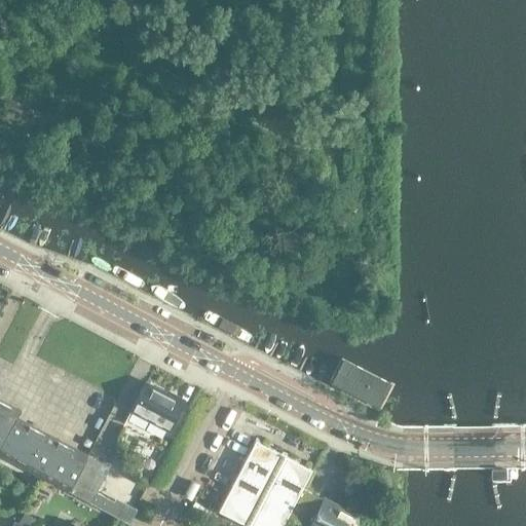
[(395,381),(340,355),(327,383),(380,412),(395,381)]
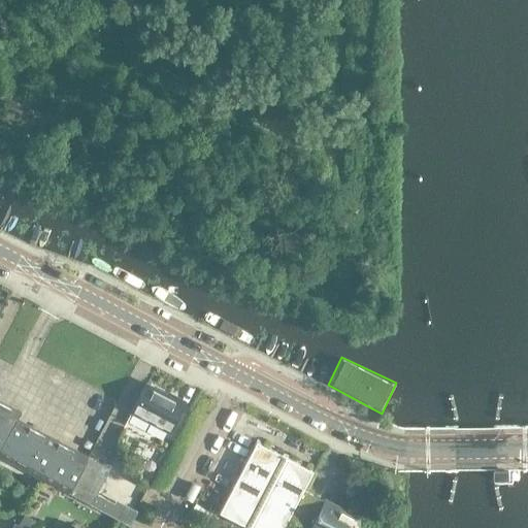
[(131,411),(168,432),(183,403),(145,384),(131,411)]
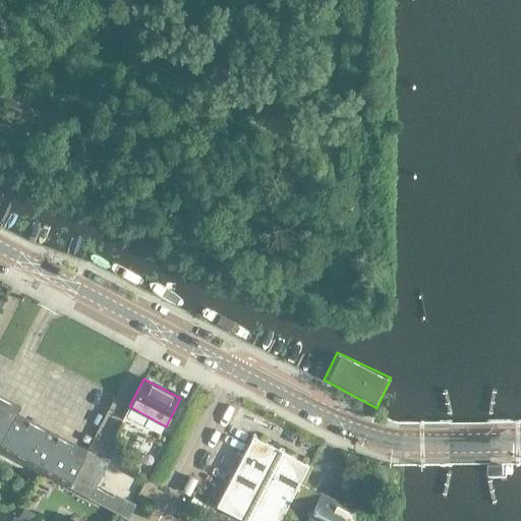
[(0,450),(67,486),(85,451),(15,413),(19,406),(0,395),(0,450)]
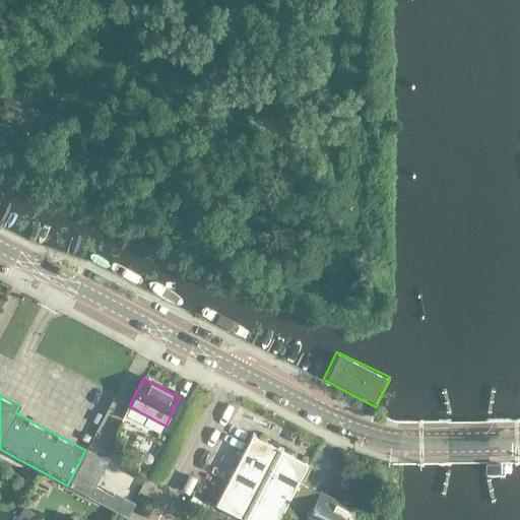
[(215,505),(244,519),(278,519),(283,511),(301,519),(349,519),(349,512),(334,504),(335,502),(299,482),(308,464),(252,435),(215,505)]
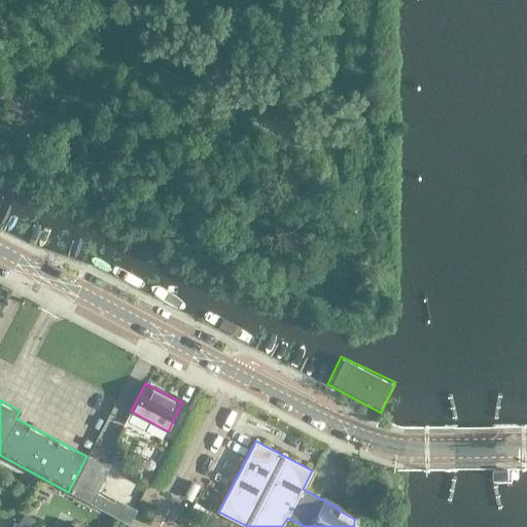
[(90,503),(126,522),(133,507),(112,497),(110,500),(96,492),(109,467),(86,456),(68,492),(90,503)]
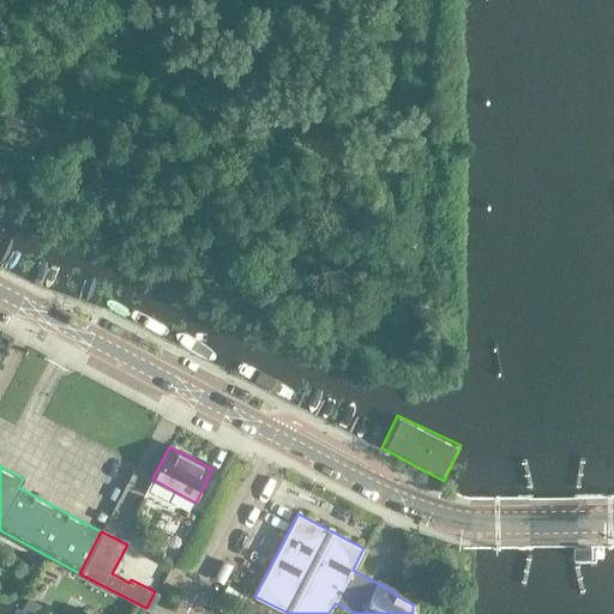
[(593,548),(576,548),(576,559),(593,559),(593,548)]
